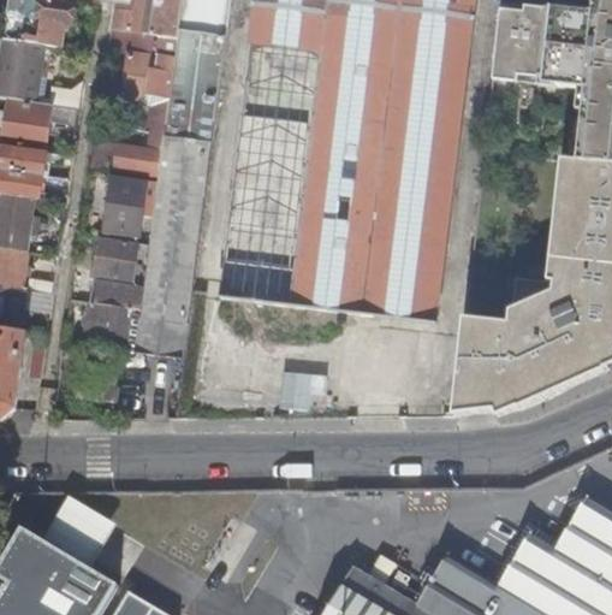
[(67,23),(71,3),(60,0),(28,0),(25,17),(16,16),(17,5),(7,3),(1,40),(42,45),(57,47),(60,22),(67,23)]
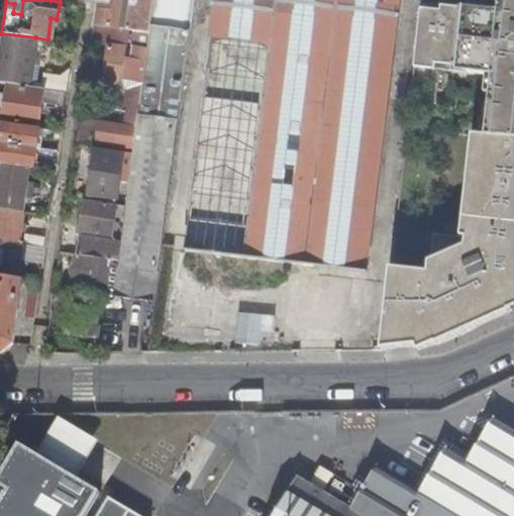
[(105,1),(105,0),(76,0),(76,4),(93,7),(91,22),(93,22),(127,27),(147,30),(151,0),(111,0),(111,2),(105,1)]
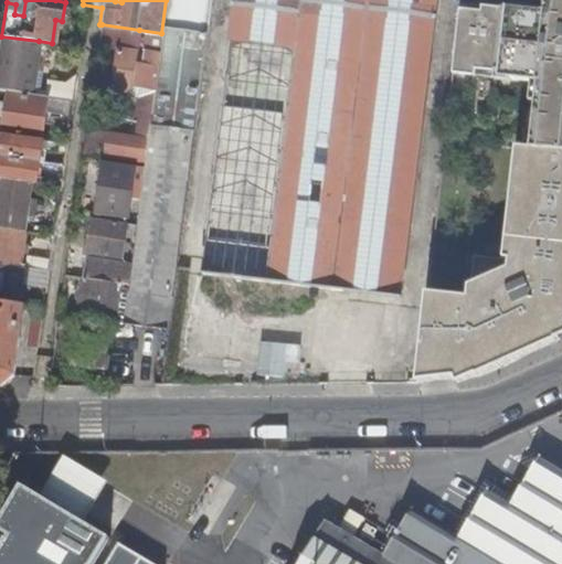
[(166,0),(161,33),(159,52),(147,137),(145,159),(136,223),(135,235),(130,263),(128,283),(124,314),(123,323),(158,328),(167,329),(209,0),(166,0)]
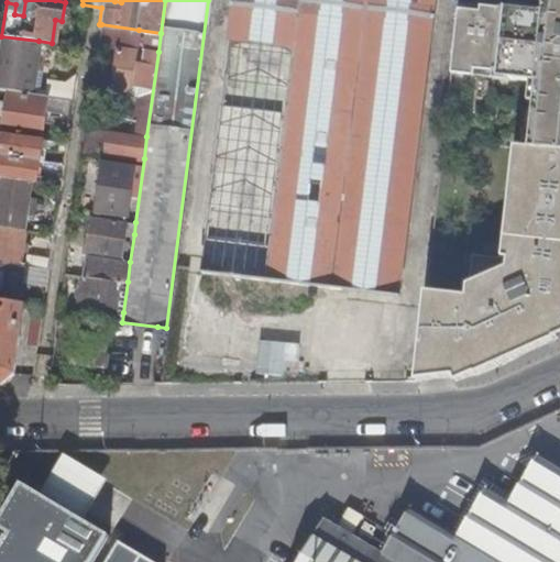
[(210,0),(176,267),(201,271),(233,0),(210,0)]
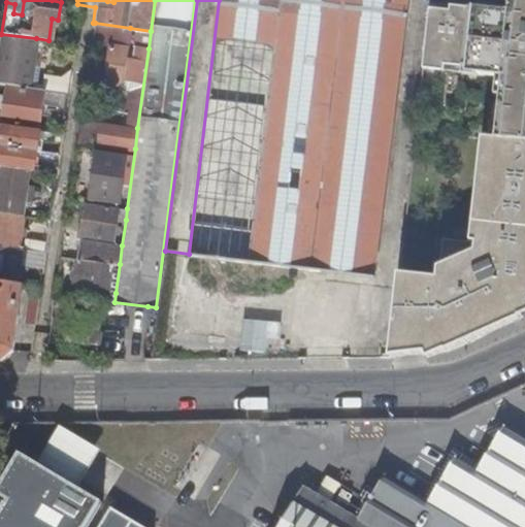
[(373,275),(405,0),(219,0),(189,254),(373,275)]
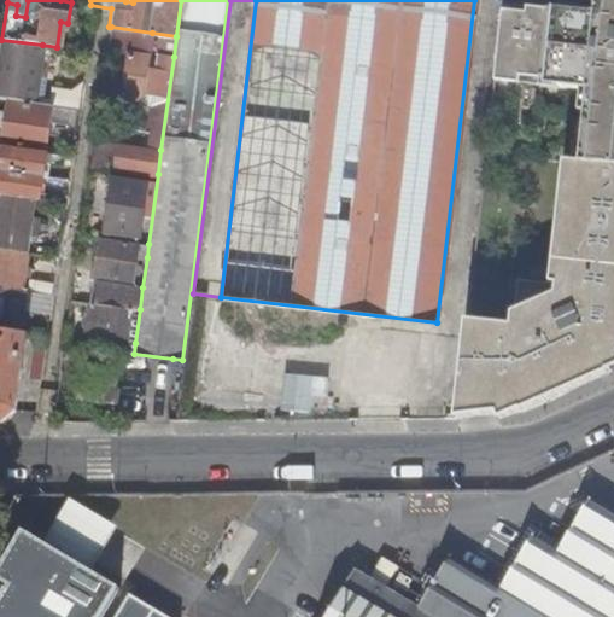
[(474,0),(437,322),(463,326),(498,0),(474,0)]
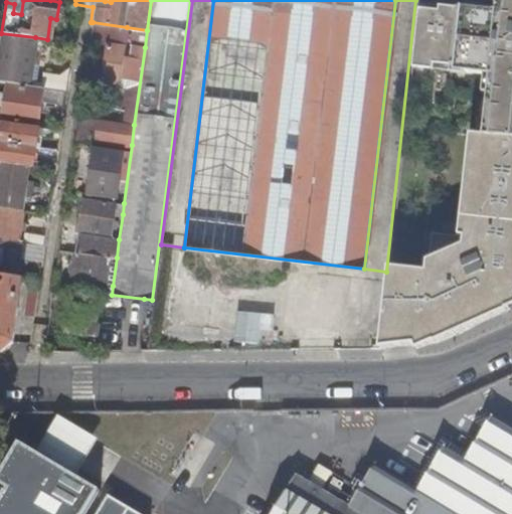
[(496,0),(495,8),(425,0),(424,5),(417,4),(411,63),(451,68),(452,62),(465,63),(464,69),(491,72),(485,134),(471,132),(460,233),(432,230),(428,270),(389,266),(381,347),(437,341),(468,327),(468,326),(477,322),(476,319),(494,311),(496,314),(511,306),(511,0),(496,0)]
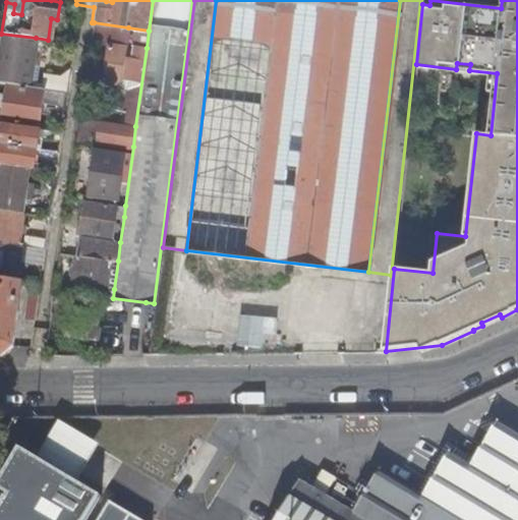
[(125,45),(128,27),(94,22),(95,42),(106,43),(100,80),(119,83),(119,88),(124,88),(122,105),(125,105),(123,124),(135,126),(147,48),(125,45)]
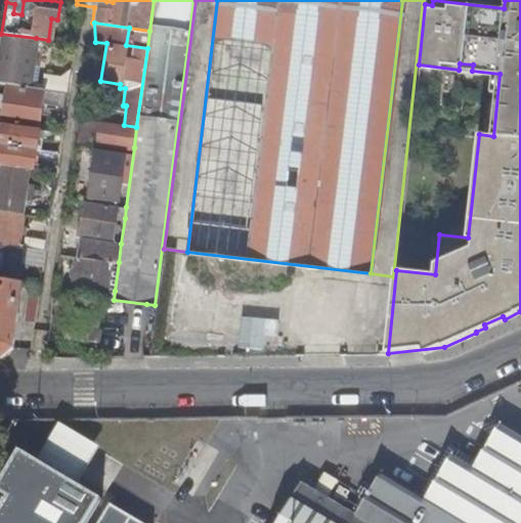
[(0,82),(28,87),(36,38),(1,34),(0,41),(0,82)]
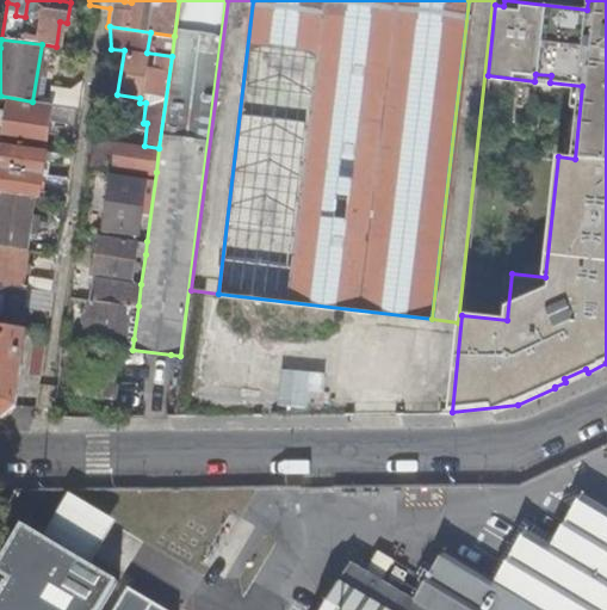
[(48,119),(74,125),(76,109),(32,102),(0,96),(0,109),(5,110),(2,131),(0,131),(0,143),(43,151),(48,119)]
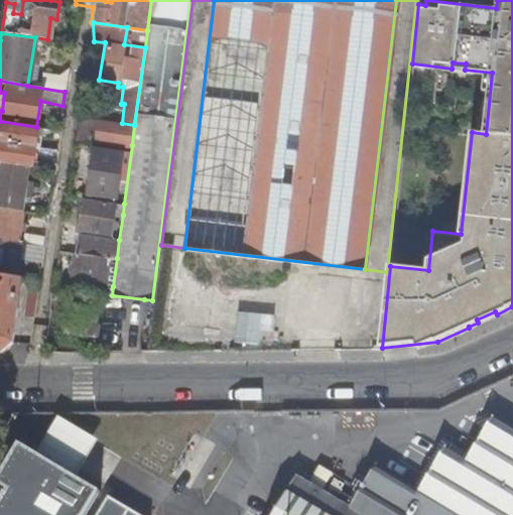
[(134,125),(122,123),(97,120),(96,131),(95,139),(132,145),(134,125)]
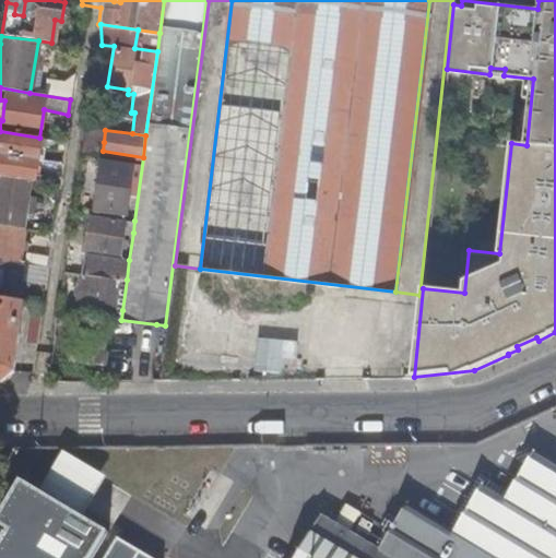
[(0,153),(36,158),(39,138),(0,131),(0,153)]
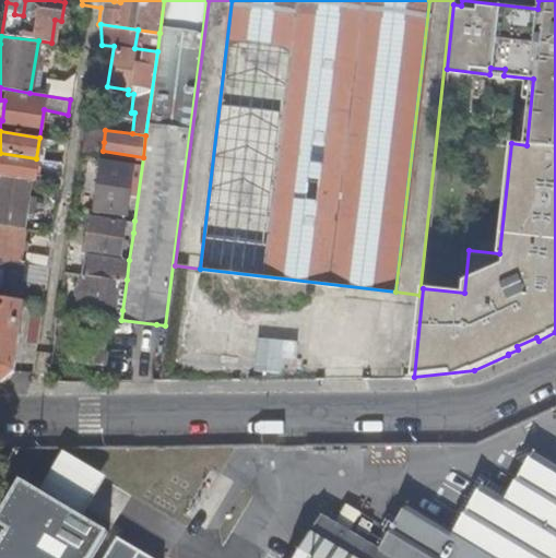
[(104,142),(82,140),(81,150),(102,153),(103,151),(104,142)]
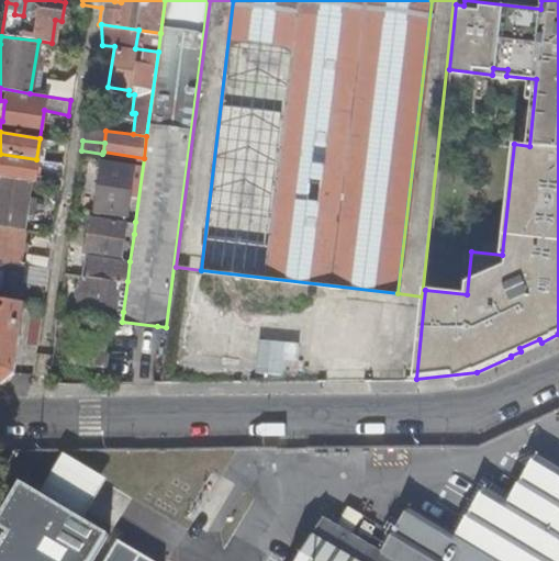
[(33,181),(36,159),(0,154),(0,176),(32,181),(33,181)]
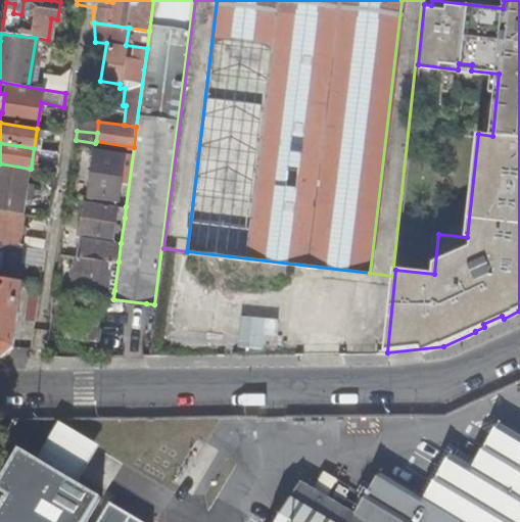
[(125,153),(95,149),(88,194),(117,199),(125,153)]
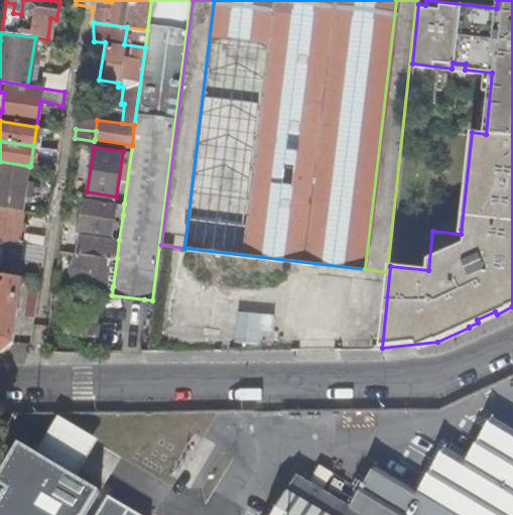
[(0,207),(22,211),(29,166),(0,161),(0,207)]
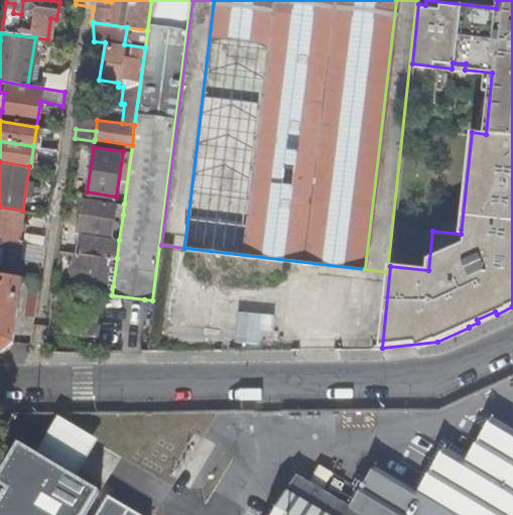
[(112,214),(123,215),(124,204),(79,198),(74,229),(109,234),(112,214)]
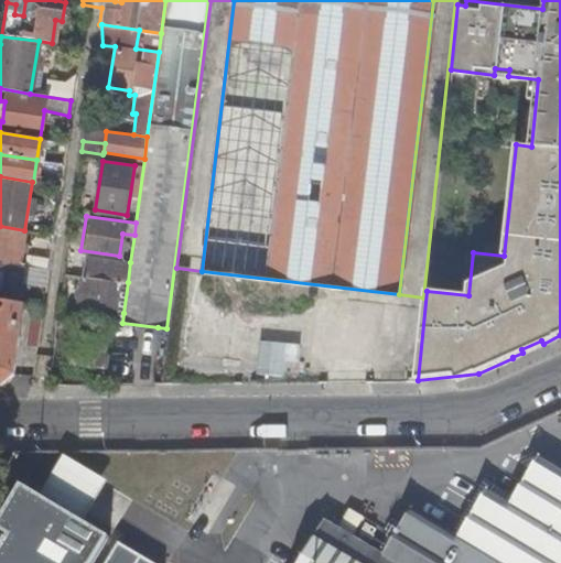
[(20,259),(24,230),(0,226),(0,261),(27,266),(27,260),(20,259)]
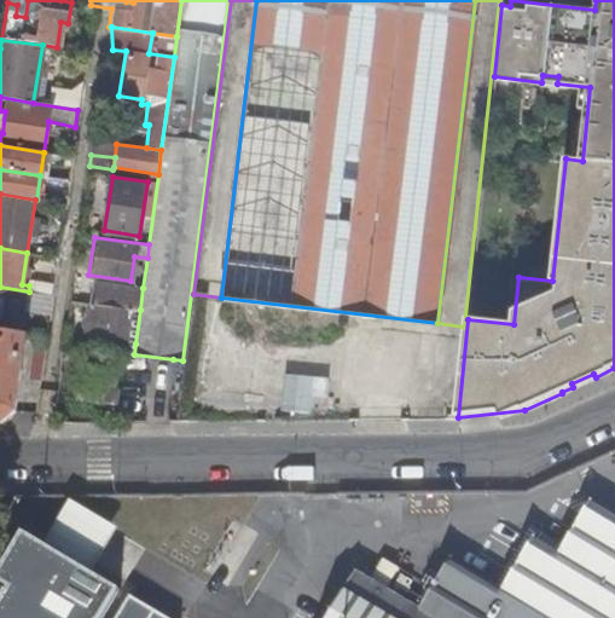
[(87,281),(85,301),(91,302),(132,309),(140,310),(143,288),(87,281)]
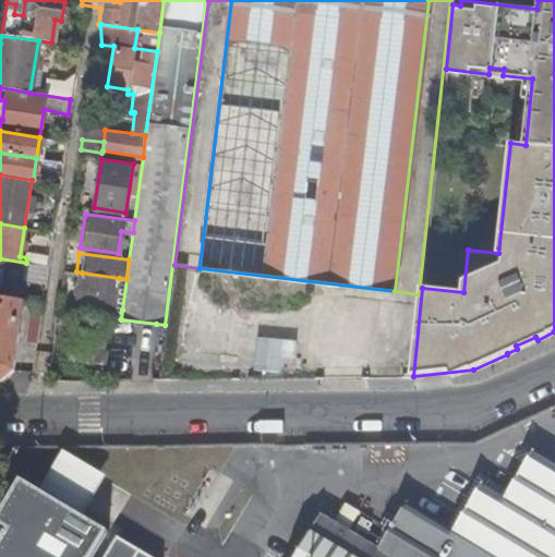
[(29,275),(31,263),(26,263),(0,258),(0,297),(23,300),(24,294),(17,293),(21,274),(29,275)]
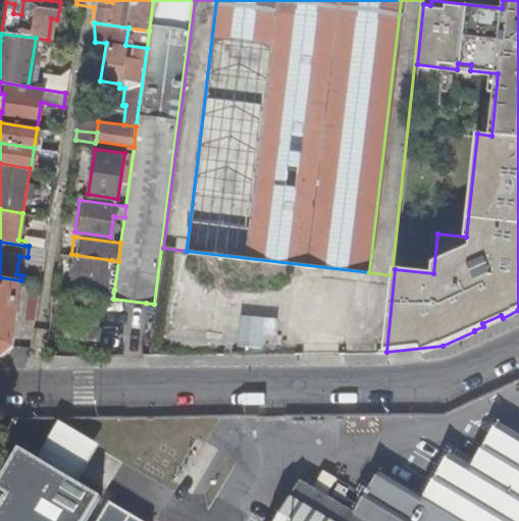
[(22,275),(21,280),(38,282),(43,248),(29,246),(28,257),(19,256),(16,274),(22,275)]
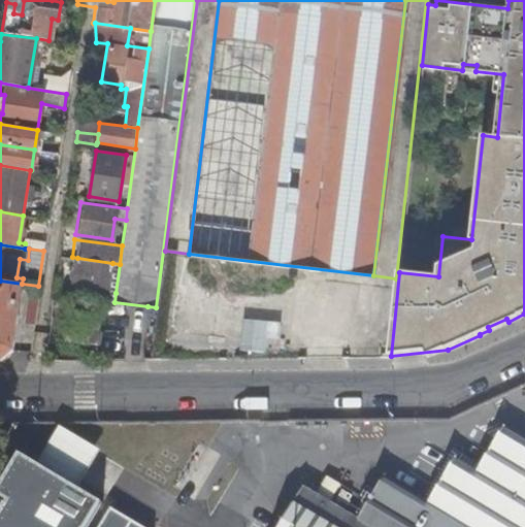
[(108,292),(112,263),(77,258),(73,288),(67,287),(67,293),(108,298),(108,292)]
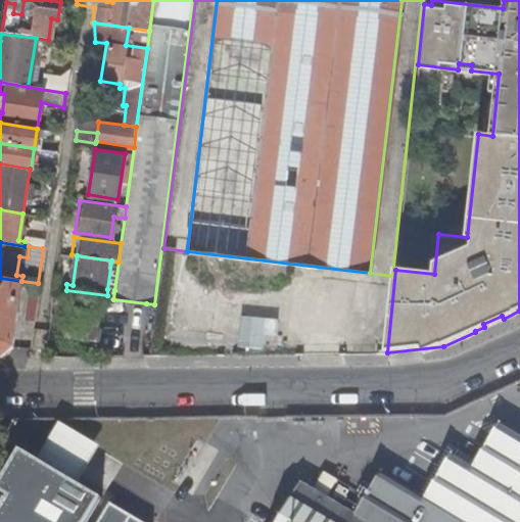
[(107,289),(114,290),(119,262),(111,261),(107,289)]
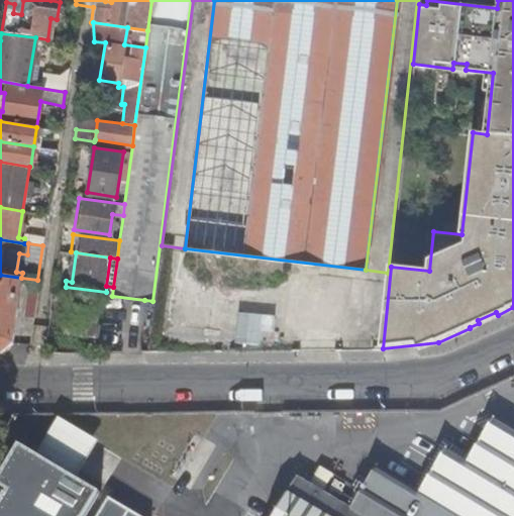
[(12,342),(21,278),(0,275),(0,352),(1,352),(12,342)]
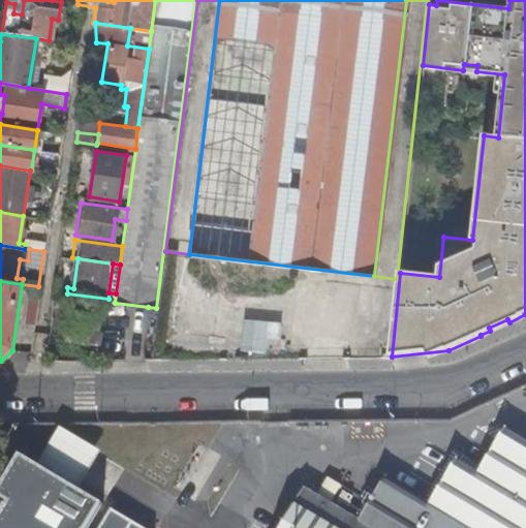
[(102,304),(71,300),(66,340),(96,344),(102,304)]
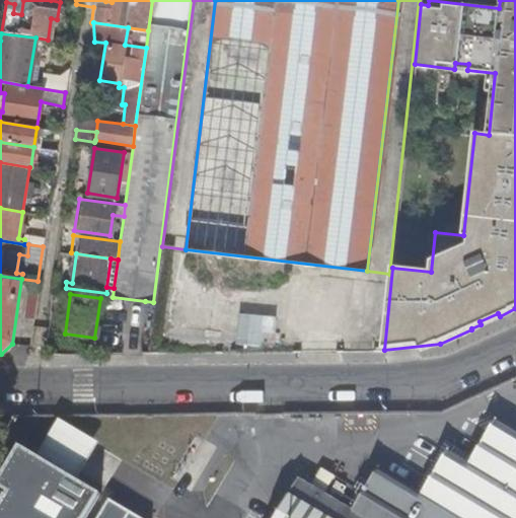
[(153,302),(145,301),(140,337),(149,338),(153,302)]
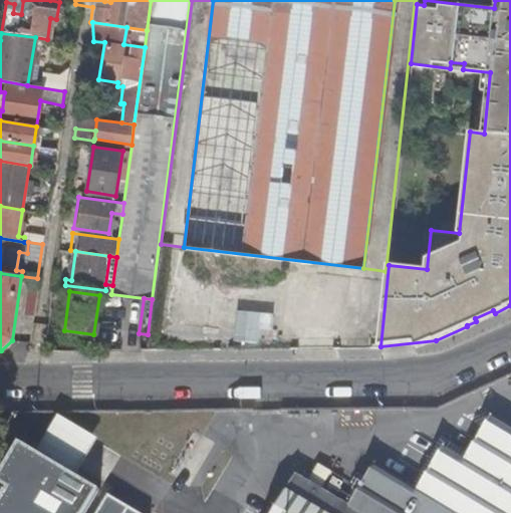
[(293,472),(268,512),(510,512),(510,428),(488,415),(462,458),(442,445),(416,488),(372,461),(346,504),(293,472)]
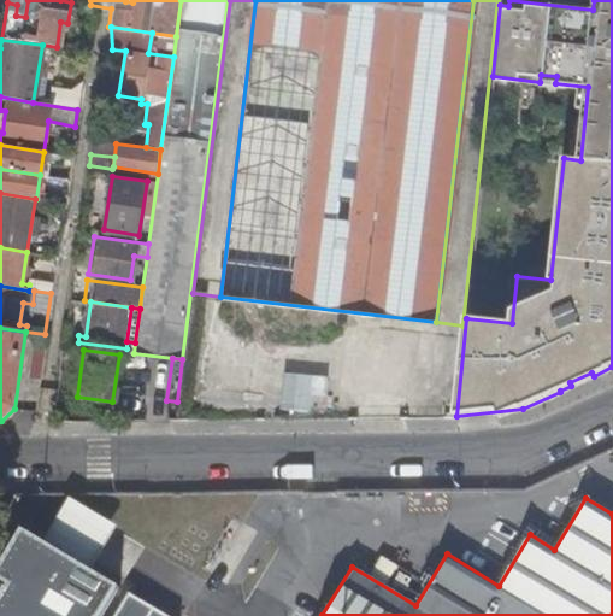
[(0,615),(99,615),(118,584),(23,527),(0,565),(0,615)]
